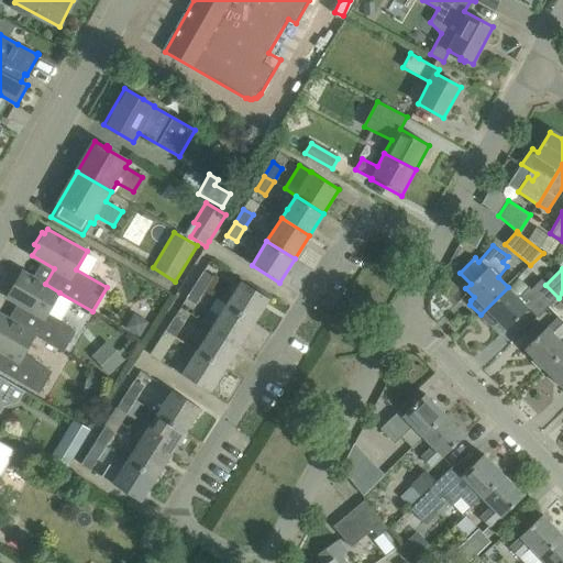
[(10,319),(35,334),(64,352),(77,329),(48,311),(59,293),(45,284),(23,271),(20,275),(18,274),(11,286),(13,287),(8,297),(19,304),(10,319)]
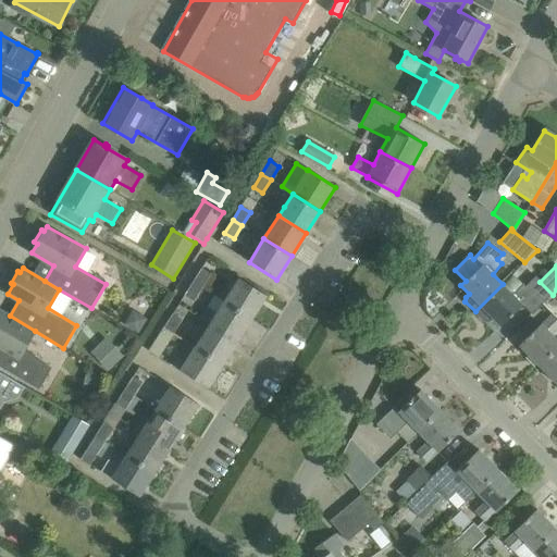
[(201,269),(193,282),(202,288),(210,275),(201,269)]
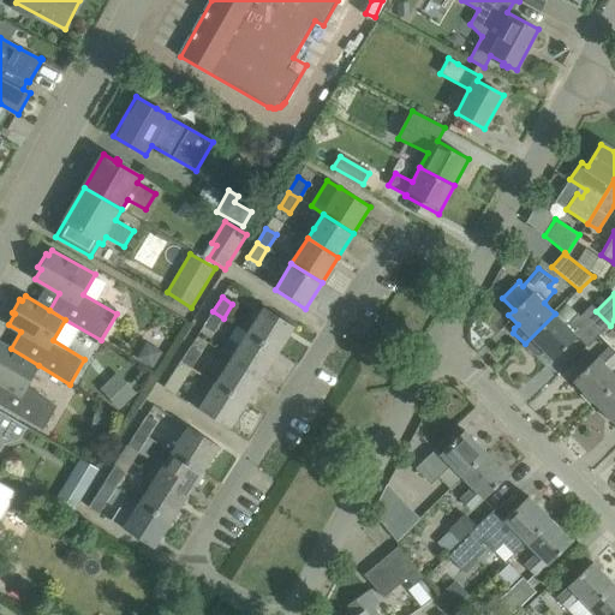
[(246,333),(278,352),(294,326),(263,306),(246,333)]
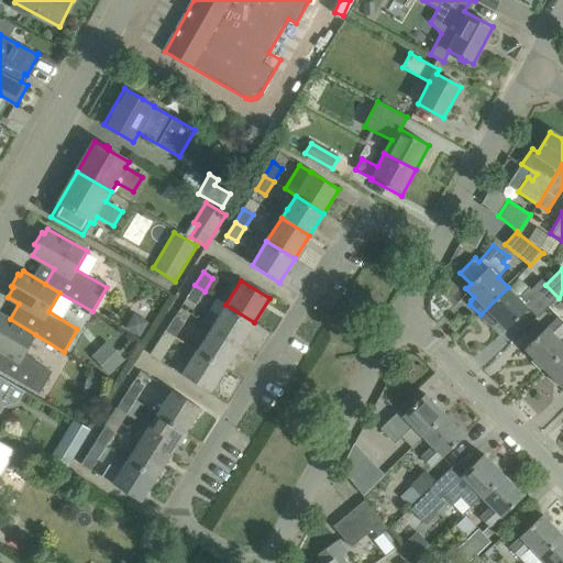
[(195,285),(187,298),(196,305),(205,291),(195,285)]
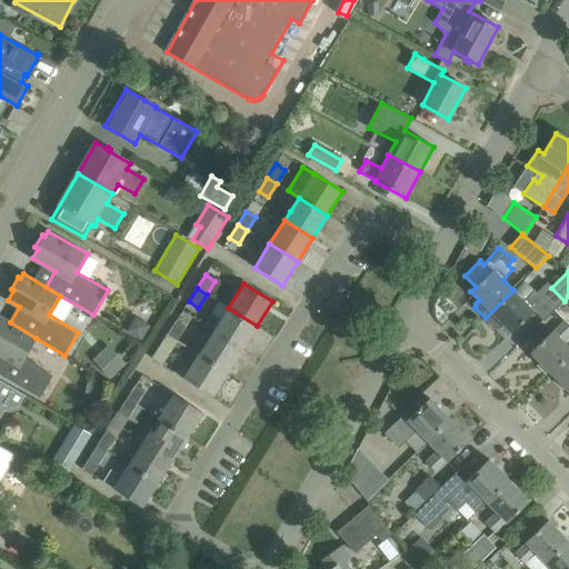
[(486,318),(496,328),(500,328),(503,325),(511,333),(533,311),(532,310),(543,299),(535,290),(523,301),(513,290),(486,318)]
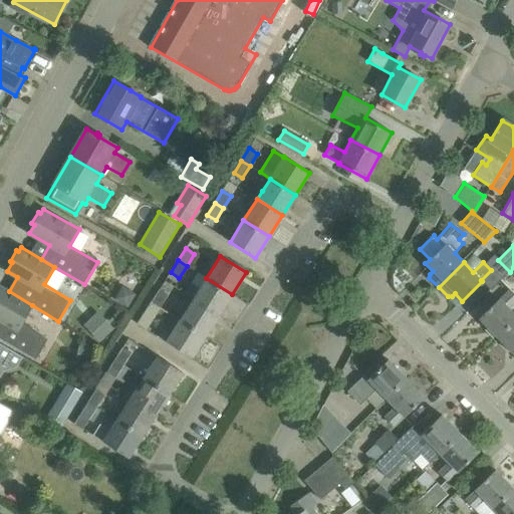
[(193,299),(219,315),(232,294),(206,278),(200,288),(191,282),(184,293),(193,299)]
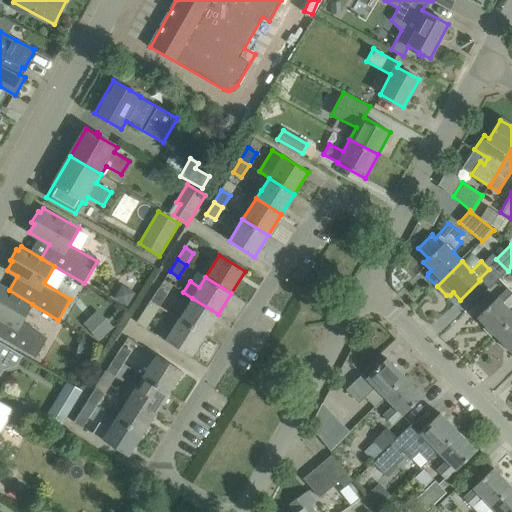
[(22,321),(32,304),(9,290),(0,284),(0,336),(36,357),(49,336),(22,321)]
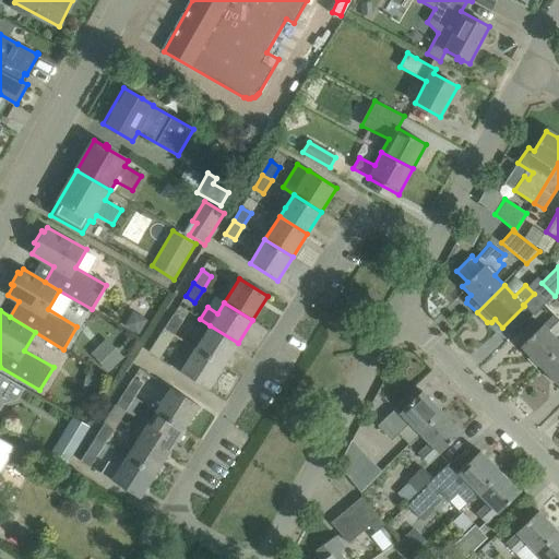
[(173,314),(163,331),(173,337),(182,321),(173,314)]
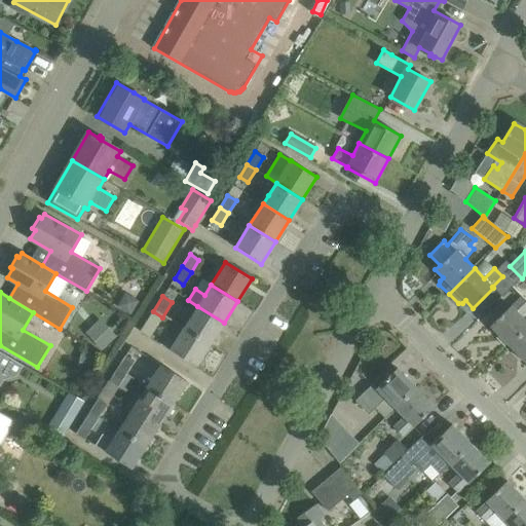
[(490,326),(509,344),(525,328),(525,321),(521,314),(525,309),(525,300),(522,297),(512,306),(511,305),(490,326)]
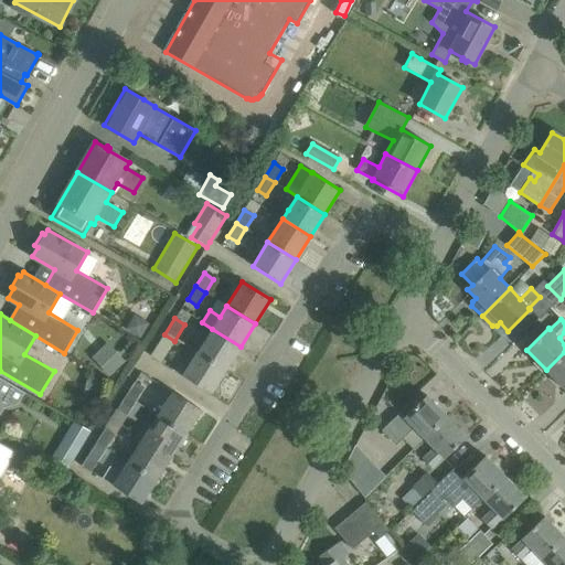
[(212,329),(198,352),(226,370),(241,347),(212,329)]
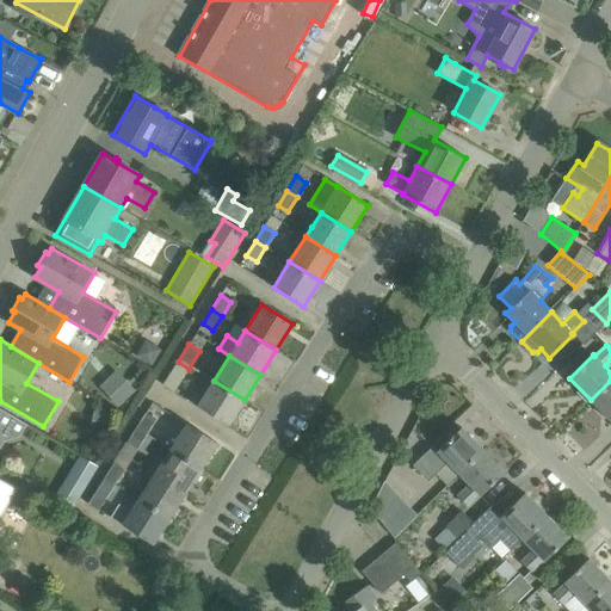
[(178,362),(162,384),(173,392),(189,369),(178,362)]
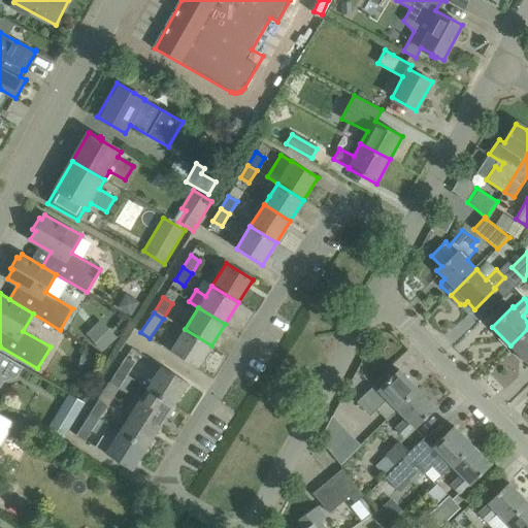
[(86,332),(103,350),(117,336),(99,319),(86,332)]
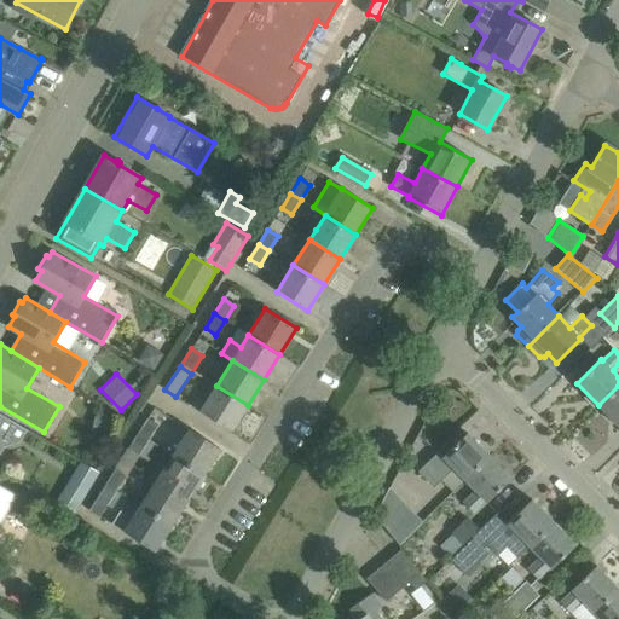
[(248,405),(217,386),(207,380),(191,405),(231,431),(248,405)]
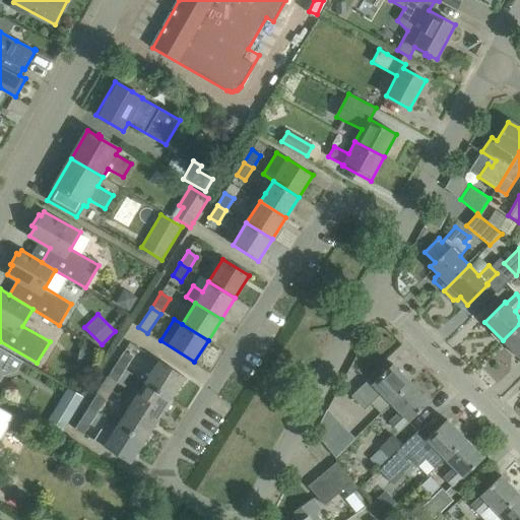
[(519,324),(503,340),(519,358),(519,324)]
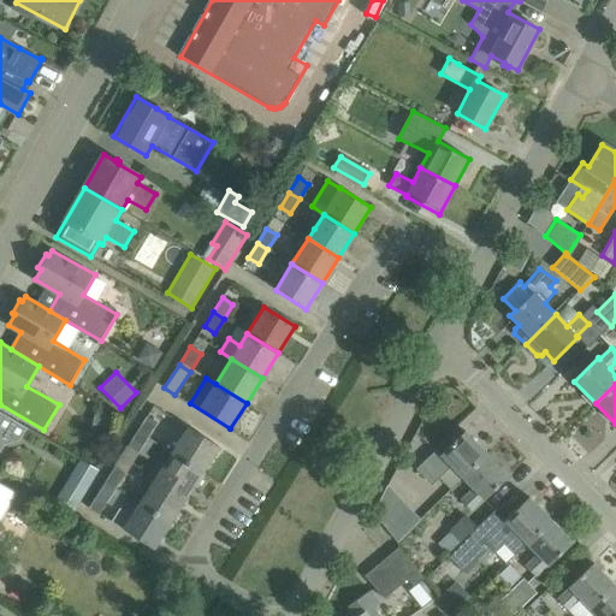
[(0,445),(6,444),(19,440),(28,427),(0,410),(0,445)]
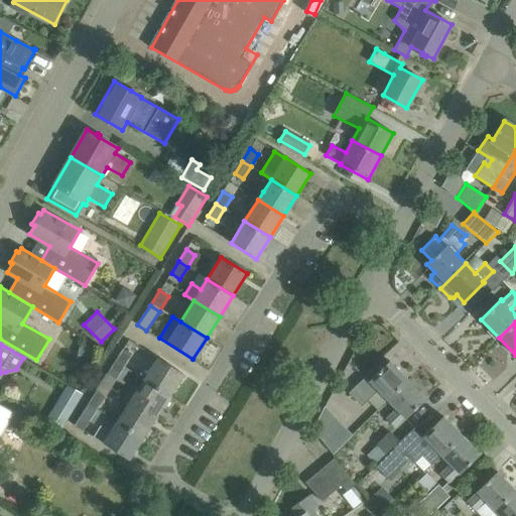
[(123,349),(115,361),(124,366),(132,354),(123,349)]
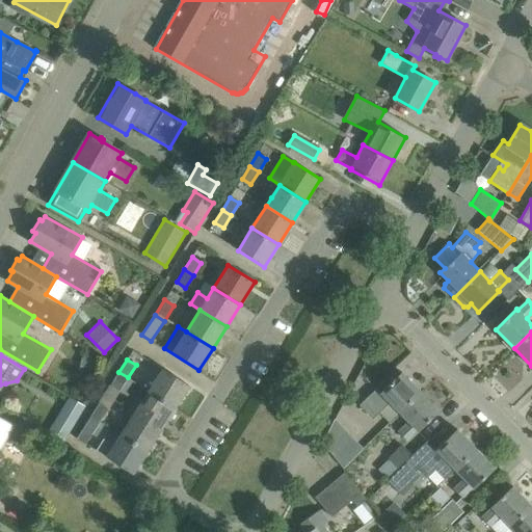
[(149,391),(175,407),(189,386),(163,369),(149,391)]
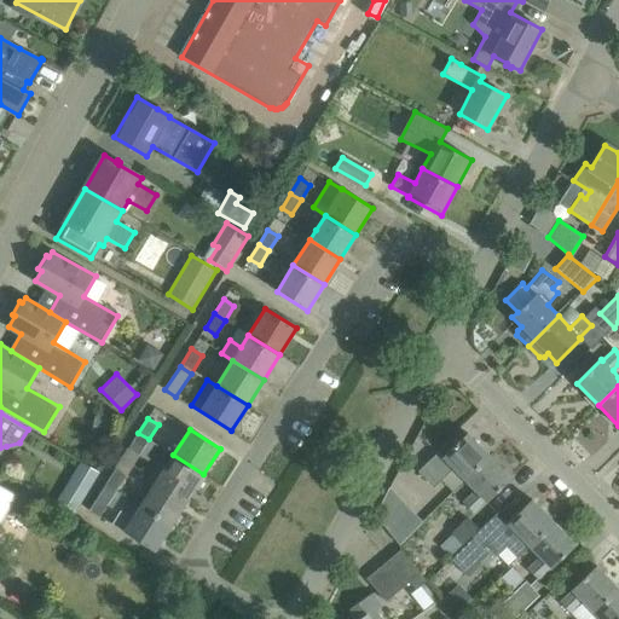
[(138,433),(128,449),(139,455),(149,439),(138,433)]
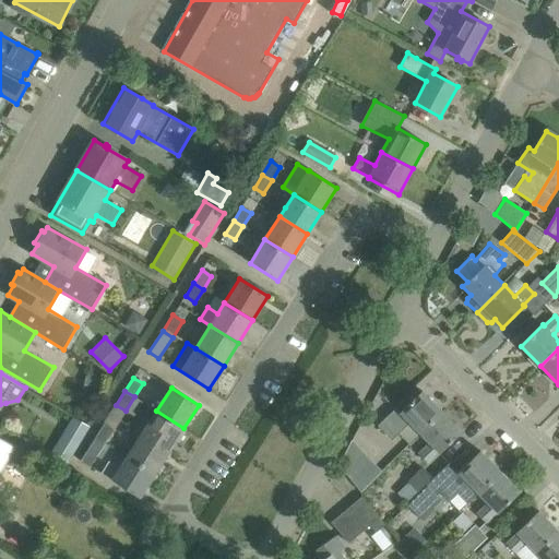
[(378,426),(392,440),(409,424),(419,433),(442,412),(423,391),(401,412),(396,407),(378,426)]
